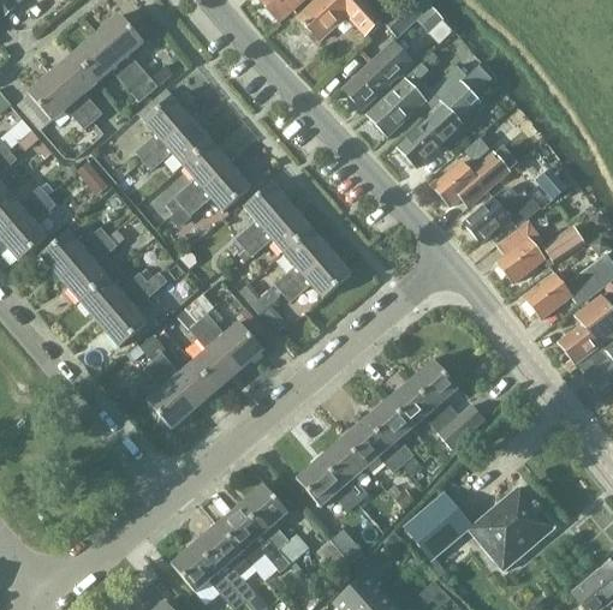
[(0,0),(0,12),(4,17),(17,5),(15,4),(18,0),(0,0)]
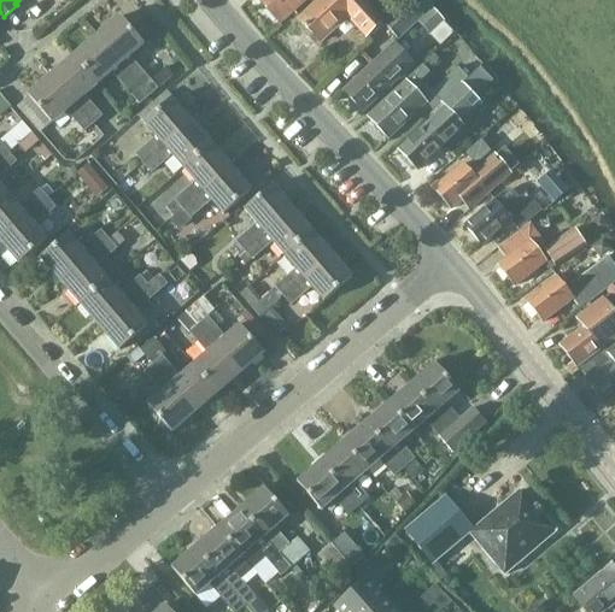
[(45,18),(64,4),(62,0),(46,0),(37,6),(45,18)]
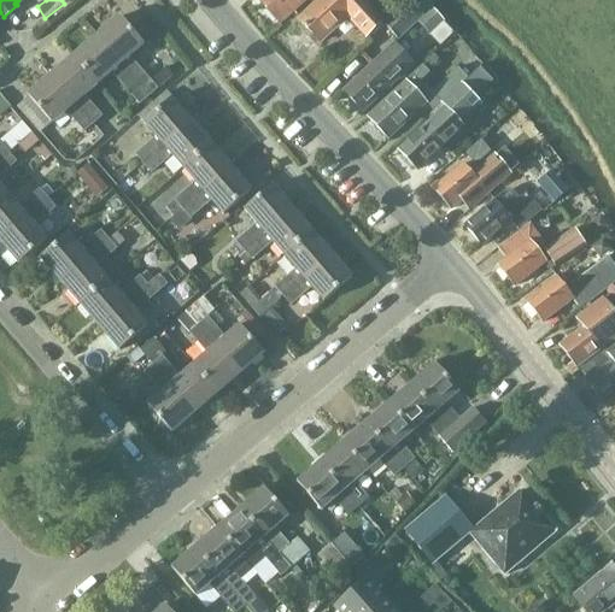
[(195,0),(192,3),(205,27),(222,17),(211,0),(195,0)]
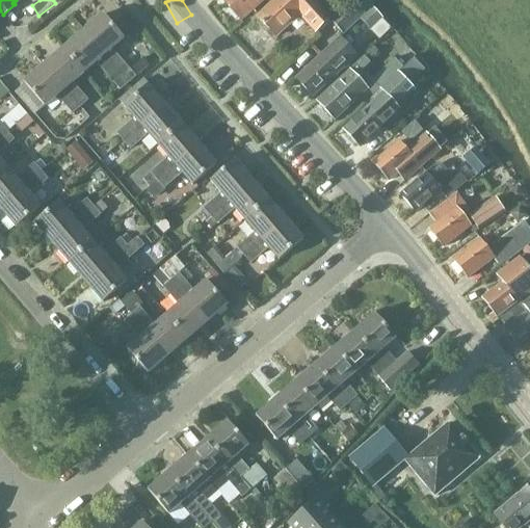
[(229,0),(243,17),(253,7),(261,0),(229,0)]
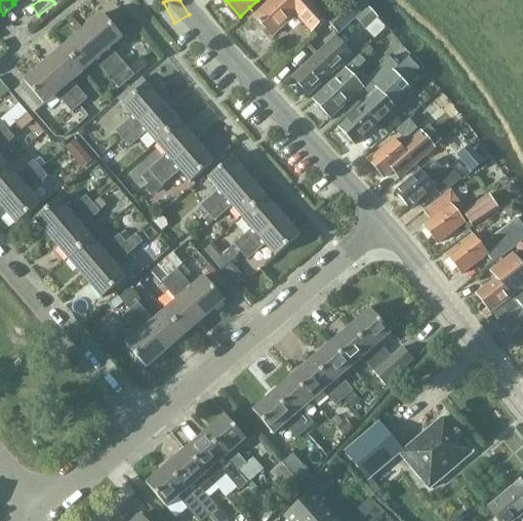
[(295,10),(286,0),(268,0),(254,11),(272,32),(295,10)]
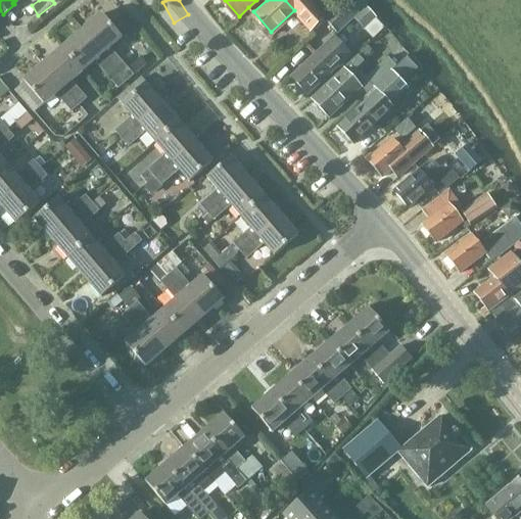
[(285,0),(294,10),(309,27),(324,13),(313,0),(285,0)]
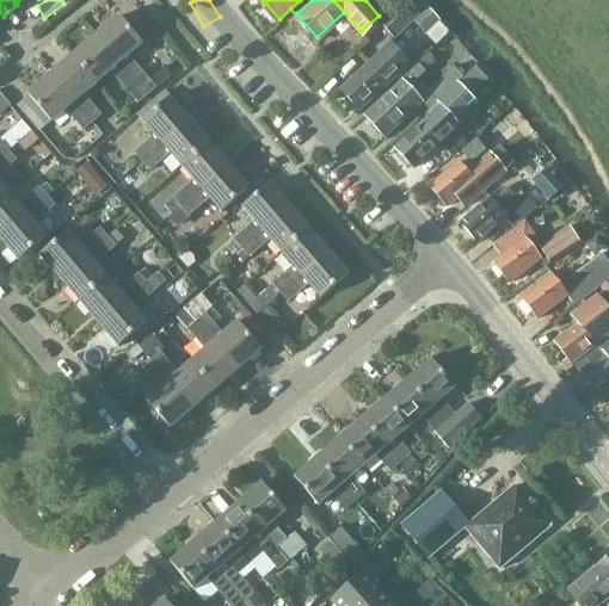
[(428,4),(420,11),(410,0),(400,0),(379,19),(395,37),(414,19),(426,31),(441,17),(428,4)]
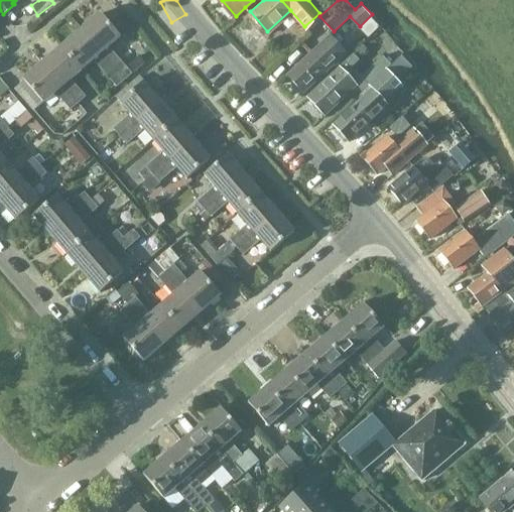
[(101,11),(82,28),(117,69),(125,78),(133,72),(146,61),(139,53),(126,65),(109,44),(121,34),(101,11)]
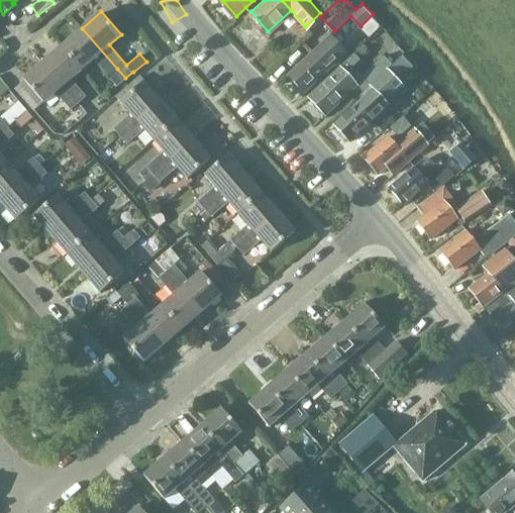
[(117,69),(82,28),(63,44),(83,68),(95,58),(118,85),(125,78),(117,69)]
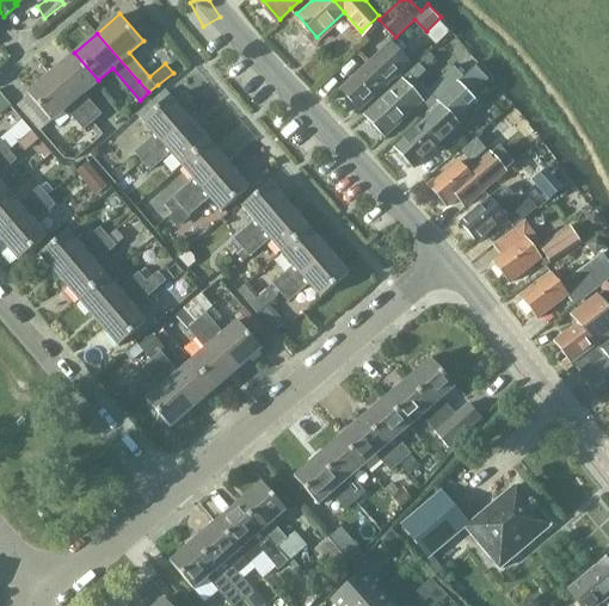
[(412,61),(401,50),(391,38),(339,87),(360,109),(412,61)]
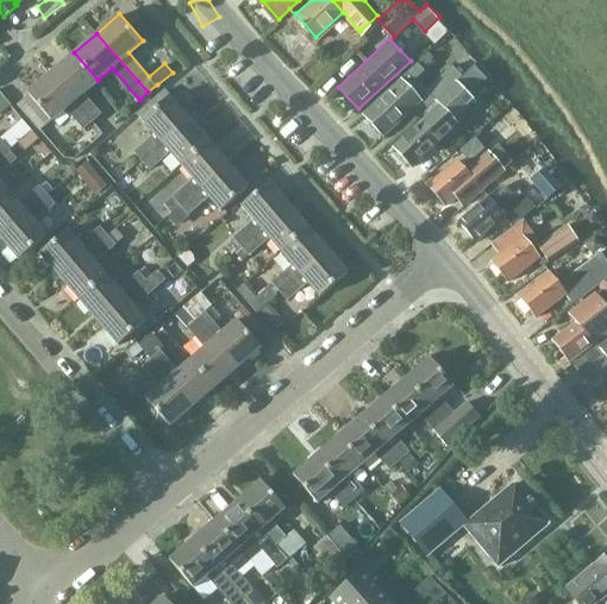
[(98,80),(74,52),(51,71),(92,119),(101,112),(85,92),(98,80)]
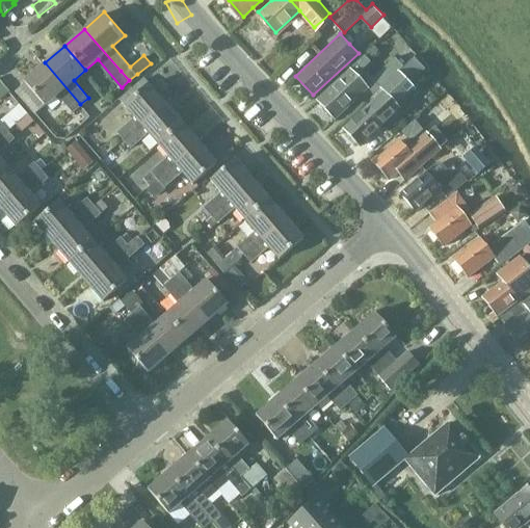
[(375,80),(380,86),(397,70),(401,66),(393,57),(373,76),(362,64),(368,58),(365,55),(317,97),(334,115),(366,86),(367,87),(375,80)]
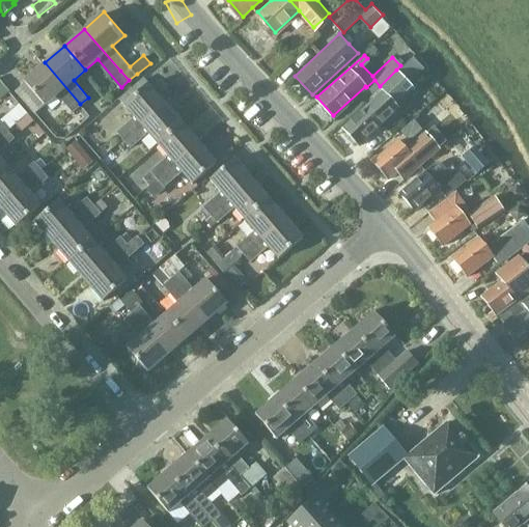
[(80,104),(45,62),(25,80),(16,89),(35,112),(46,103),(46,104),(58,92),(74,110),(80,104)]
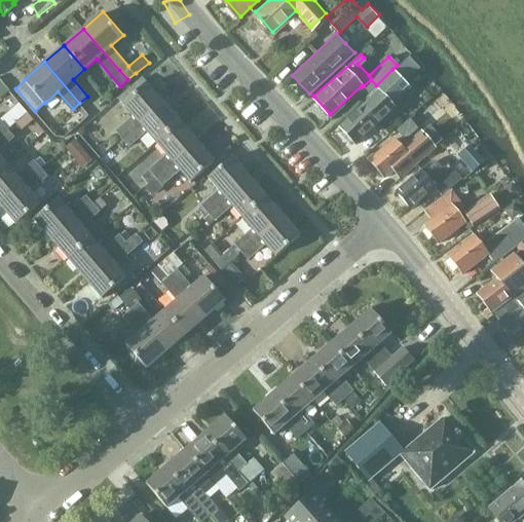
[(410,87),(393,69),(376,85),(380,88),(339,125),(356,142),(395,107),(393,104),(410,87)]
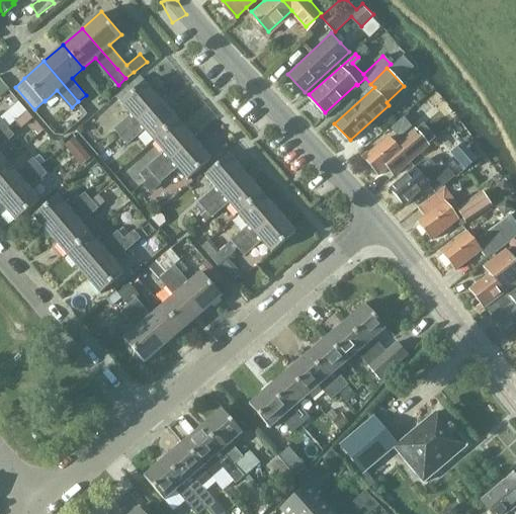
[(6,71),(0,74),(0,83),(3,89),(13,83),(6,71)]
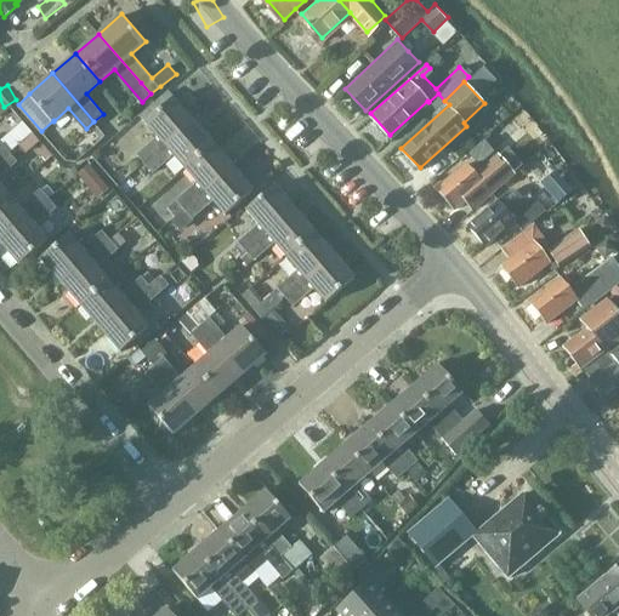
[(138,153),(145,160),(194,119),(174,96),(146,120),(159,135),(138,153)]
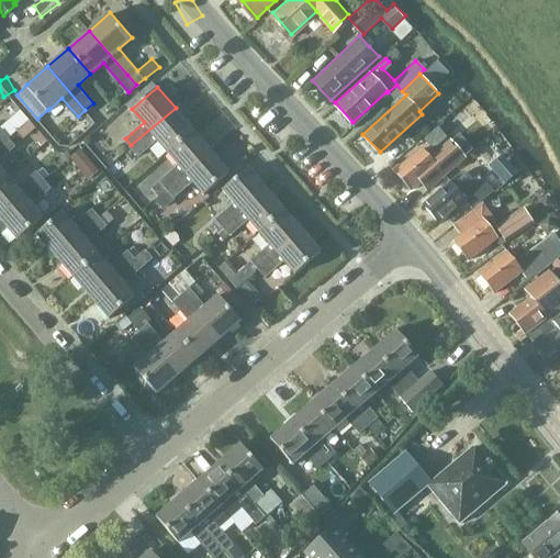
[(193,129),(176,108),(131,145),(138,154),(157,138),(168,151),(193,129)]
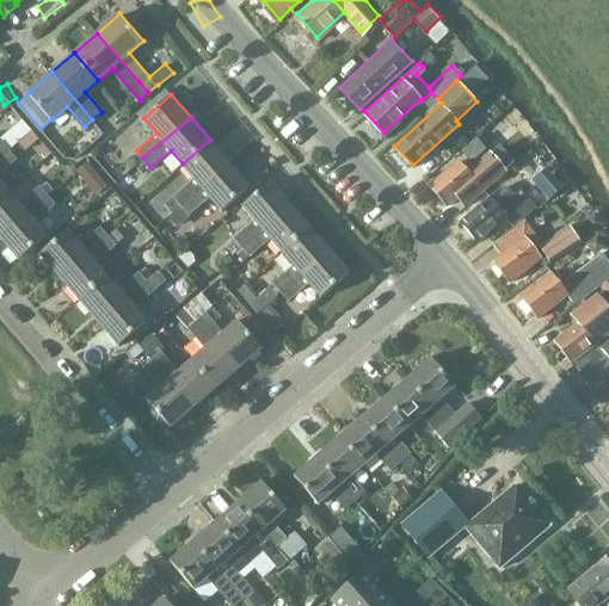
[(40,136),(32,128),(18,140),(25,148),(40,136)]
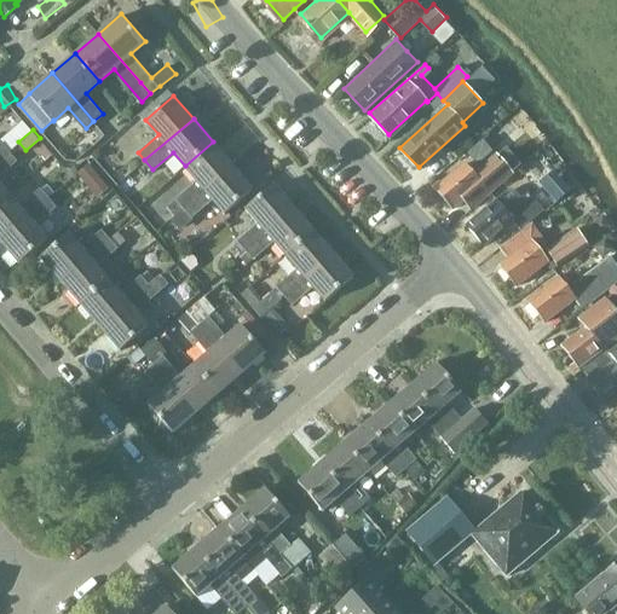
[(50,129),(45,133),(56,145),(61,142),(50,129)]
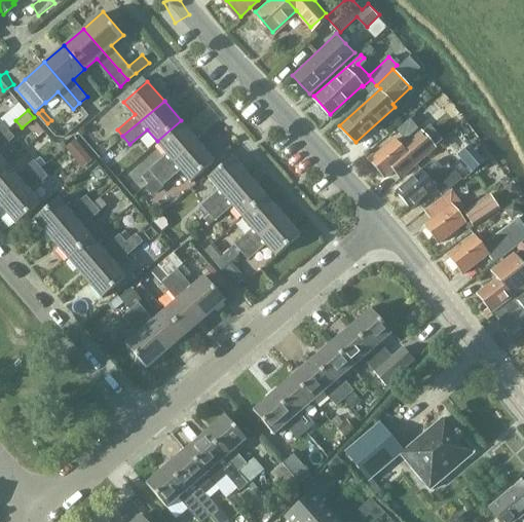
[(198,140),(181,120),(157,141),(167,153),(150,168),(156,176),(198,140)]
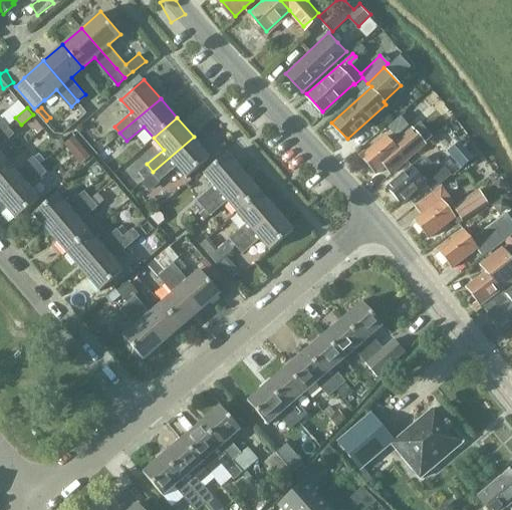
[(422,118),(412,128),(394,143),(387,135),(361,157),(376,174),(402,152),(408,160),(426,145),(424,143),(435,134),(422,118)]
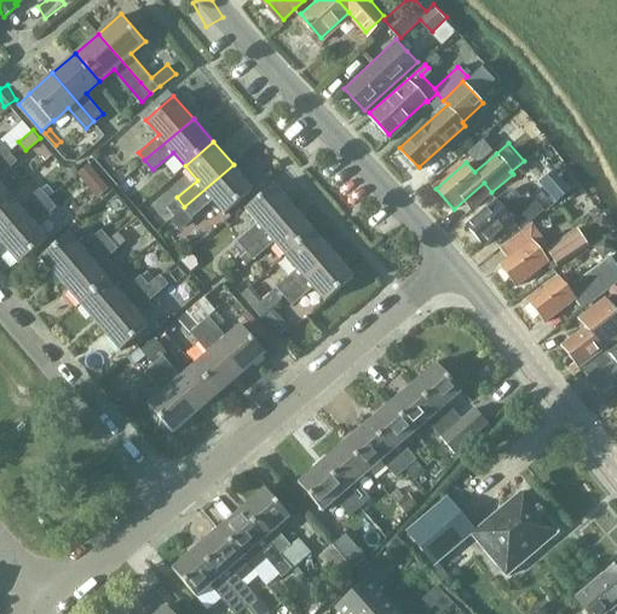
[(0,198),(9,191),(0,180),(0,174),(17,160),(10,151),(0,158),(0,198)]
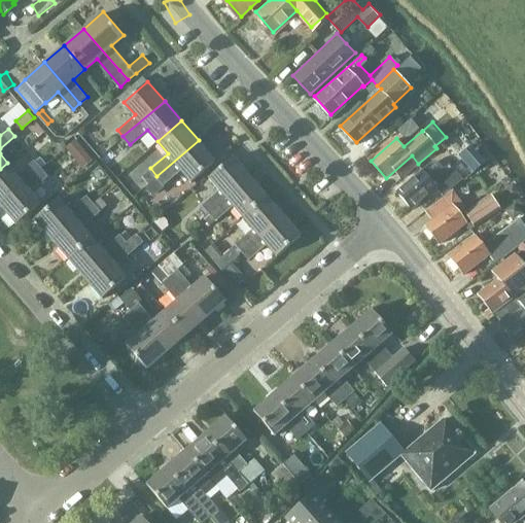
[(94,158),(76,137),(66,145),(83,166),(94,158)]
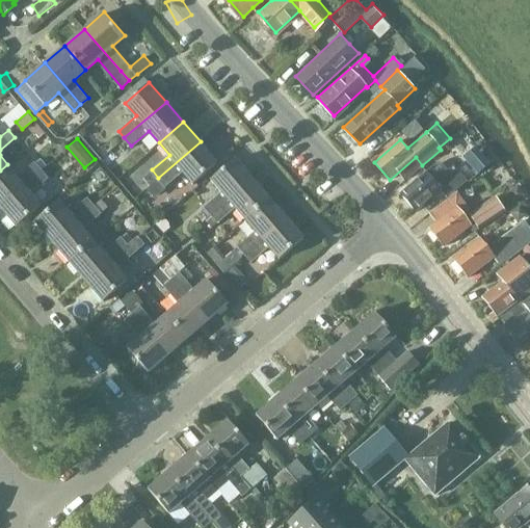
[(217,161),(201,141),(158,178),(165,185),(183,169),(193,182),(217,161)]
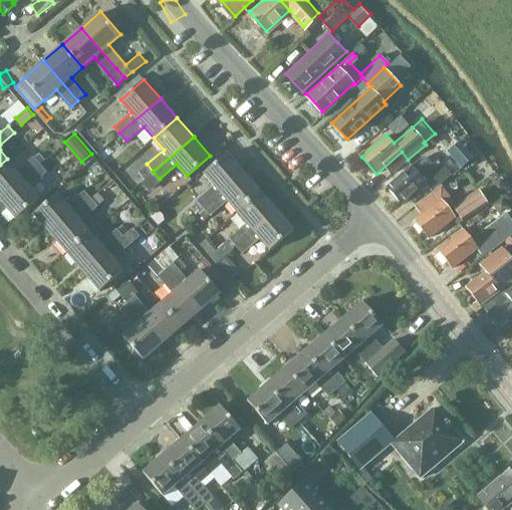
[(462,166),(473,156),(459,139),(448,149),(462,166)]
